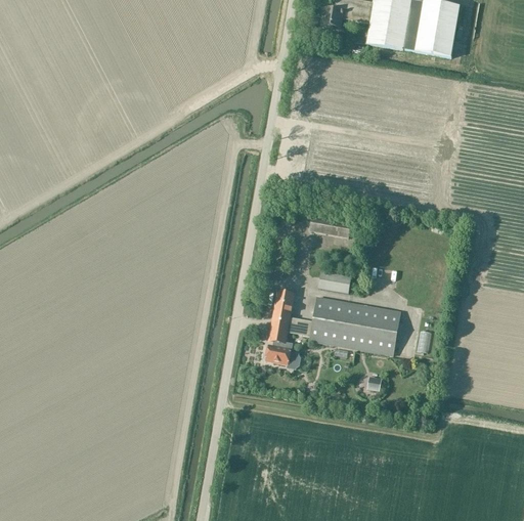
[(460,7),(418,0),(374,0),(374,2),(360,0),(336,0),(334,9),(324,8),(321,24),(340,28),(342,18),(369,23),(369,28),(354,25),(350,40),(451,57),(460,7)]
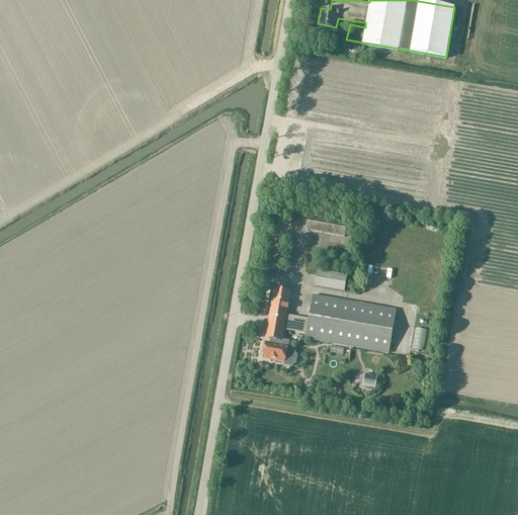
[(363,53),(365,45),(350,43),(349,50),(363,53)]
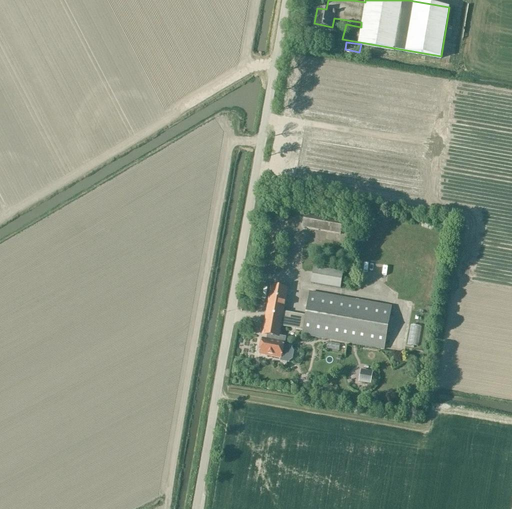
[(340,232),(342,218),(305,211),(302,225),(340,232)]
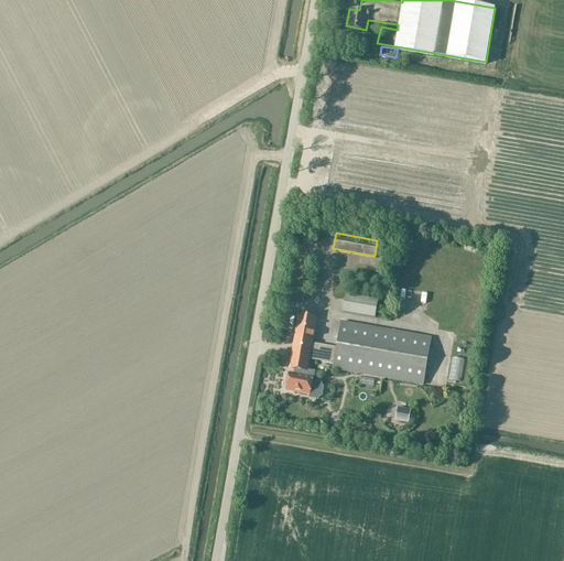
[(335,259),(379,266),(380,259),(336,252),(335,259)]
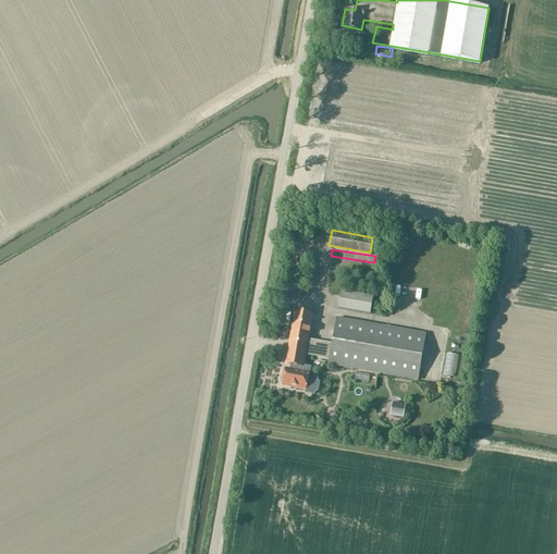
[(370,311),(371,303),(373,294),(342,288),(337,306),(370,311)]
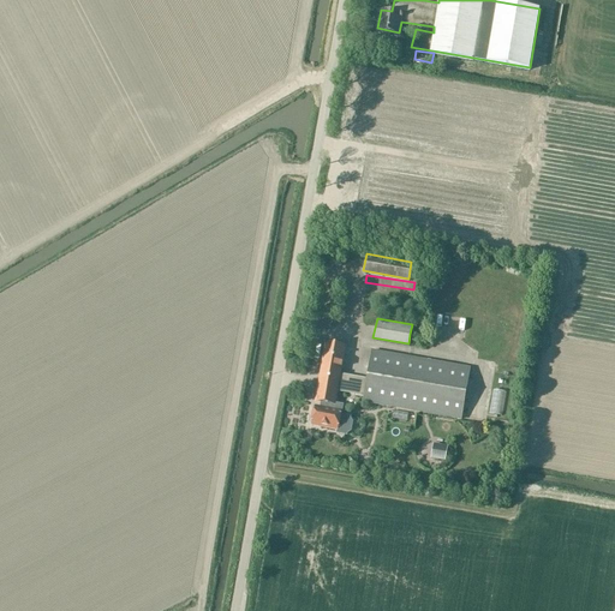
[(345,343),(336,342),(324,340),(315,400),(321,400),(320,405),(316,403),(314,412),(310,413),(309,419),(312,423),(311,424),(336,427),(336,431),(347,433),(347,431),(351,429),(353,419),(351,415),(351,413),(342,412),(344,402),(335,401),(338,389),(364,394),(363,400),(461,417),(470,365),(372,348),(366,377),(340,372),(345,343)]
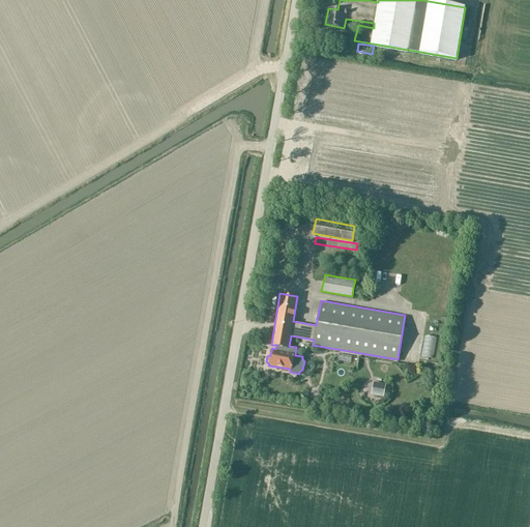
[(384,394),(386,382),(374,380),(372,392),(384,394)]
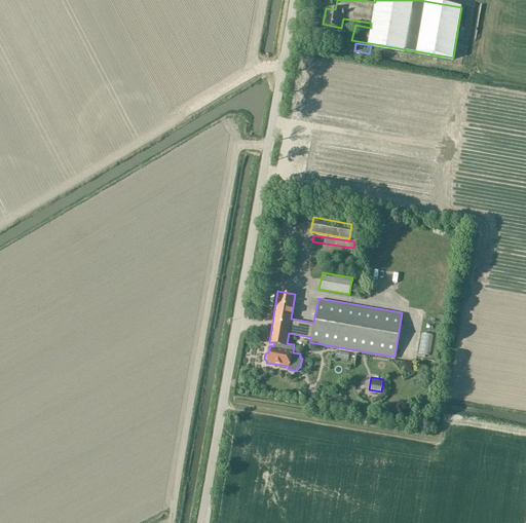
[(371,394),(370,400),(384,404),(385,397),(371,394)]
